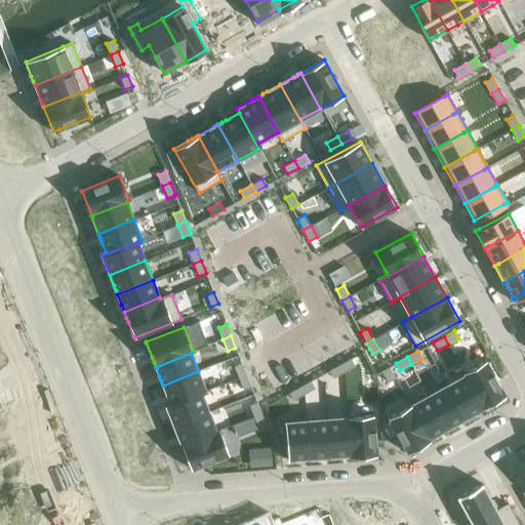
[(351,359),(339,365),(344,372),(355,366),(351,359)]
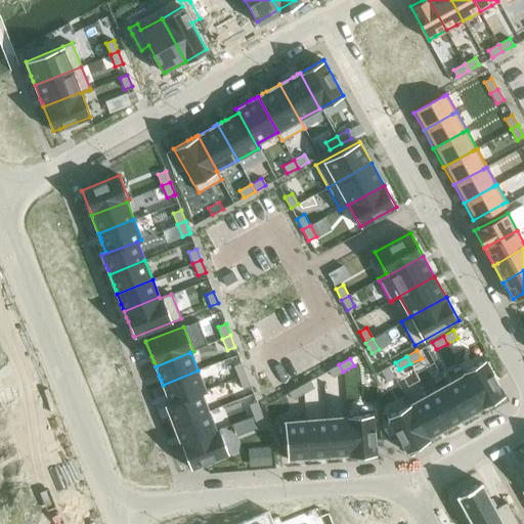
[(484,359),(462,372),(463,375),(481,407),(505,395),(496,381),(484,359)]
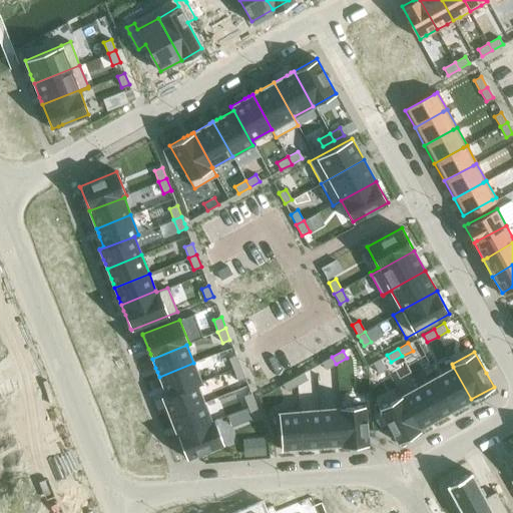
[(235,355),(228,358),(232,370),(240,366),(235,355)]
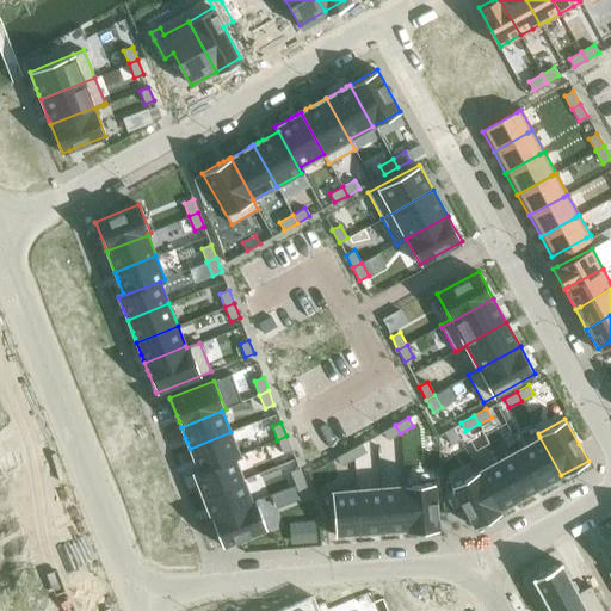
[(395,425),(383,432),(388,440),(400,433),(395,425)]
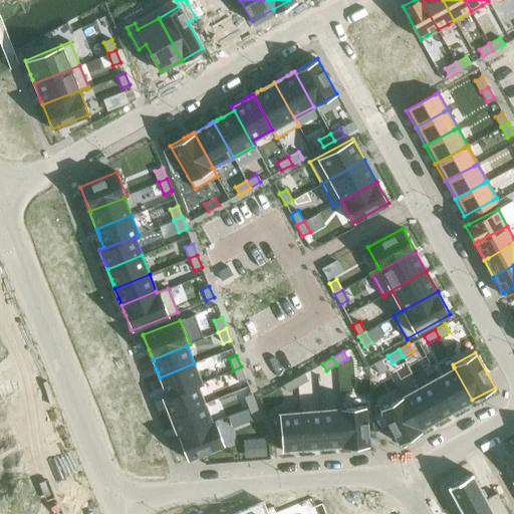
[(380,359),(373,363),(379,374),(387,370),(380,359)]
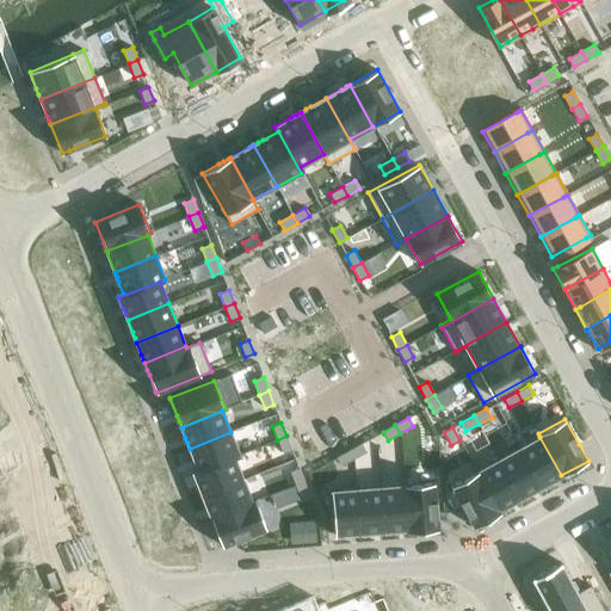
[(230,432),(190,449),(195,461),(197,466),(198,470),(193,473),(240,455),(230,432)]
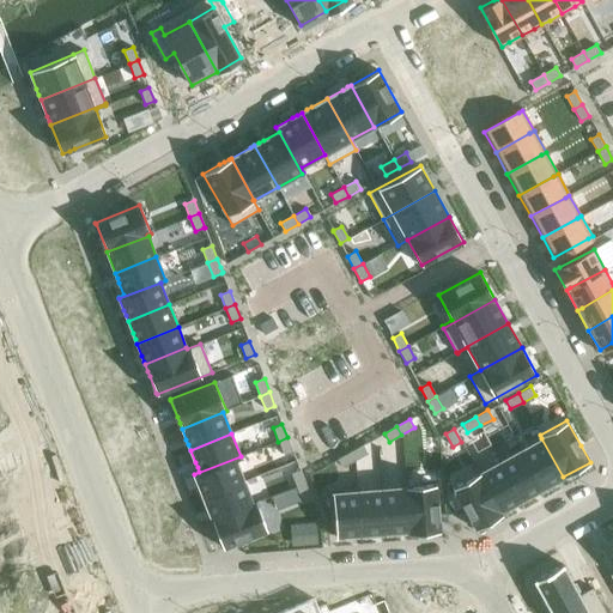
[(287,437),(278,442),(284,455),(293,451),(287,437)]
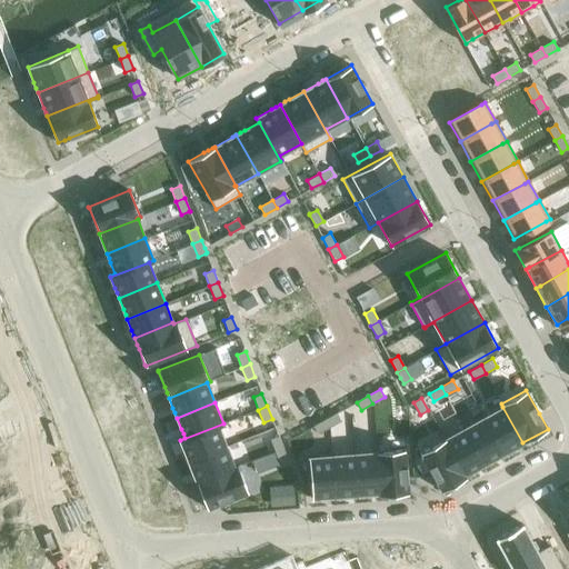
[(502,407),(483,417),(503,453),(515,447),(519,445),(522,442),(502,407)]
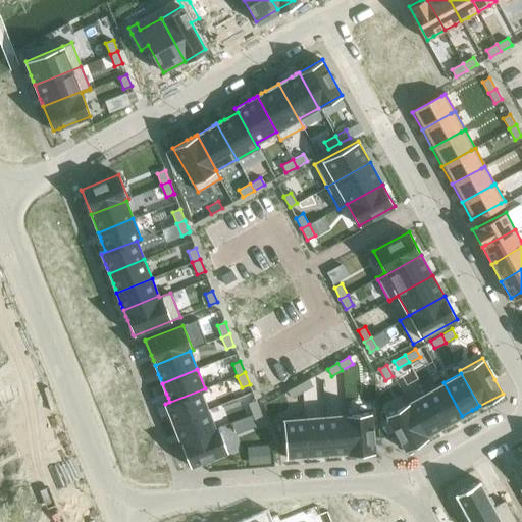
[(309,379),(298,384),(302,393),(313,386),(309,379)]
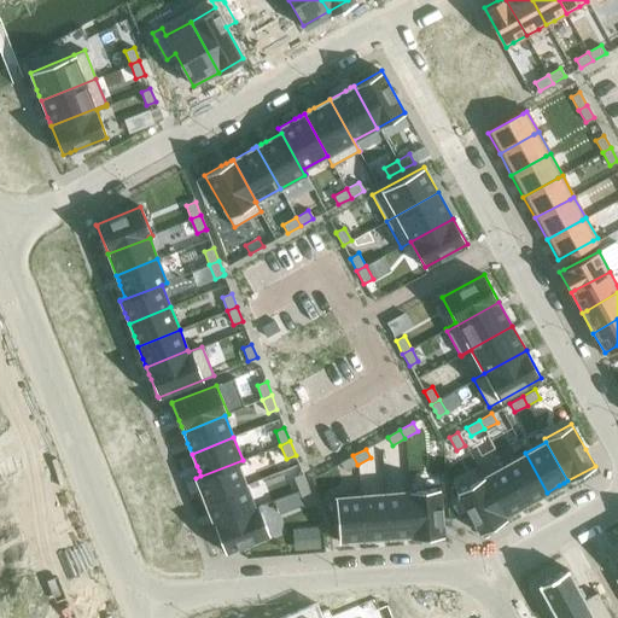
[(525,453),(503,465),(525,503),(537,497),(542,494),(547,493),(525,453)]
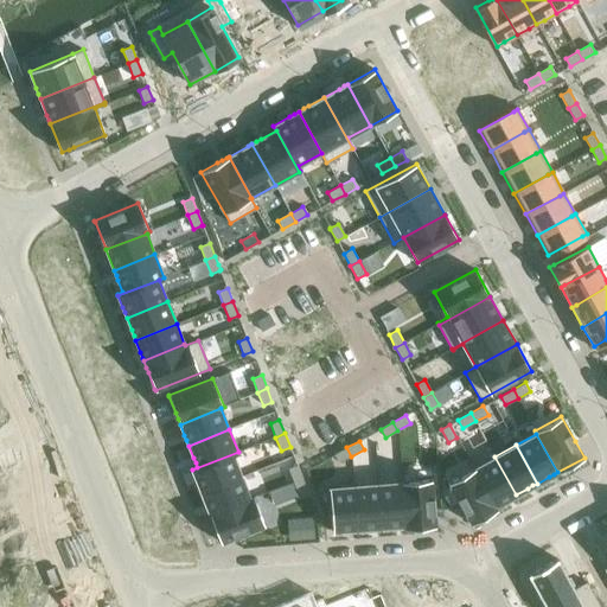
[(346,447),(334,454),(339,462),(351,457),(346,447)]
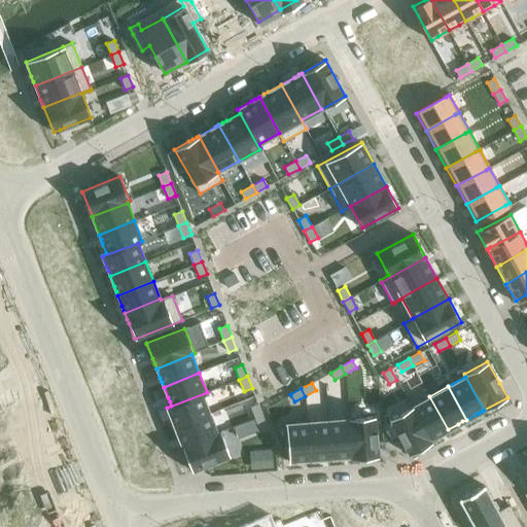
[(207,392),(167,408),(171,419),(173,423),(174,427),(210,414),(202,394),(207,393),(207,392)]
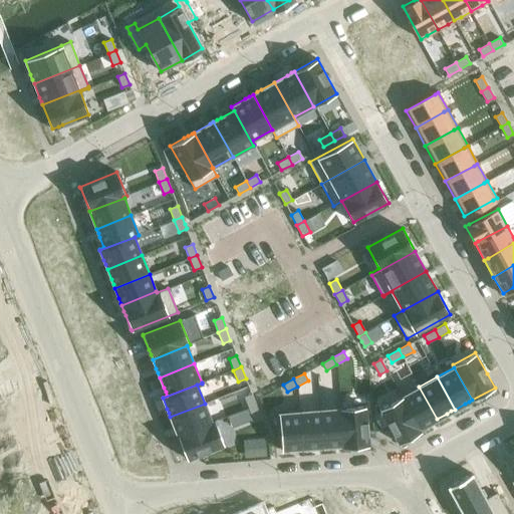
[(419,387),(402,397),(421,431),(420,429),(429,424),(434,421),(437,419),(419,387)]
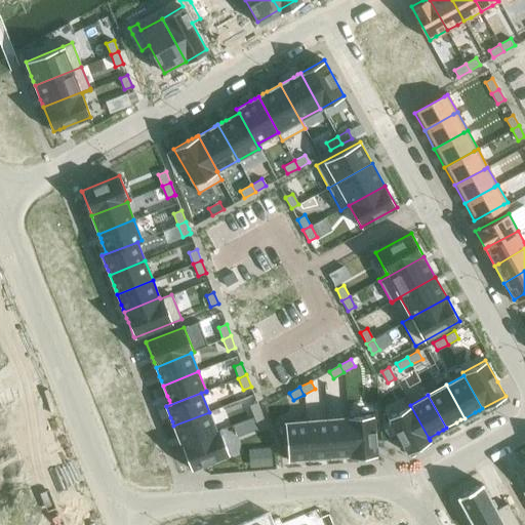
[(257,402),(249,405),(253,417),(261,413),(259,409),(257,402)]
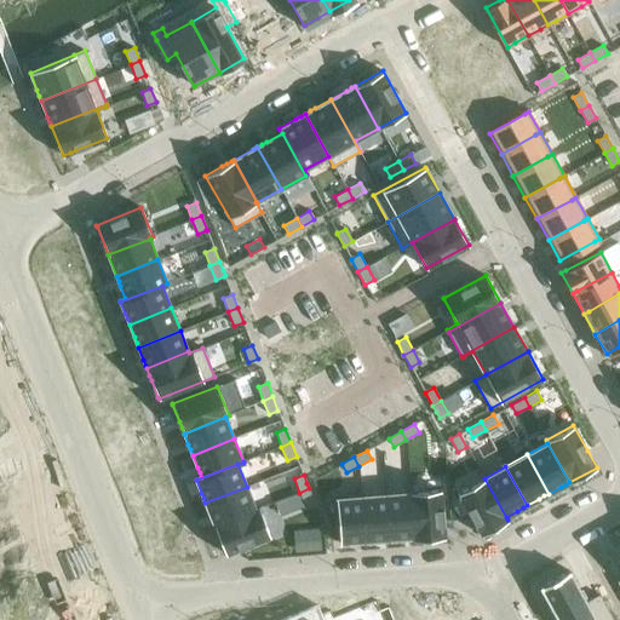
[(484,478),(458,493),(472,520),(481,535),(507,520),(484,478)]
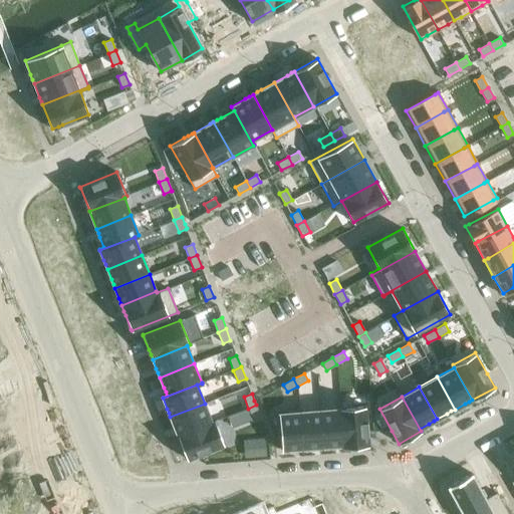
[(205,404),(170,417),(174,428),(176,432),(177,435),(212,421),(205,404)]
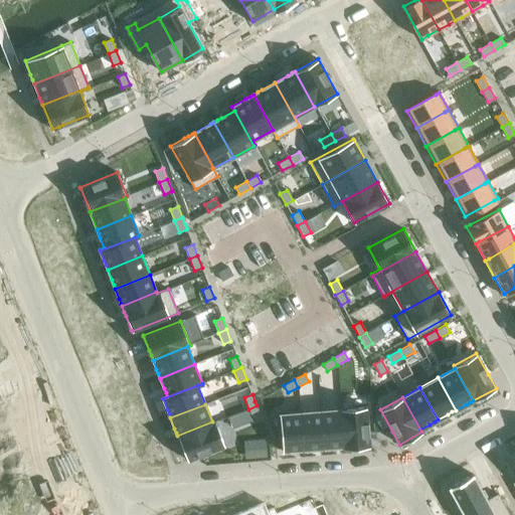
[(256,405),(248,409),(253,420),(261,417),(256,405)]
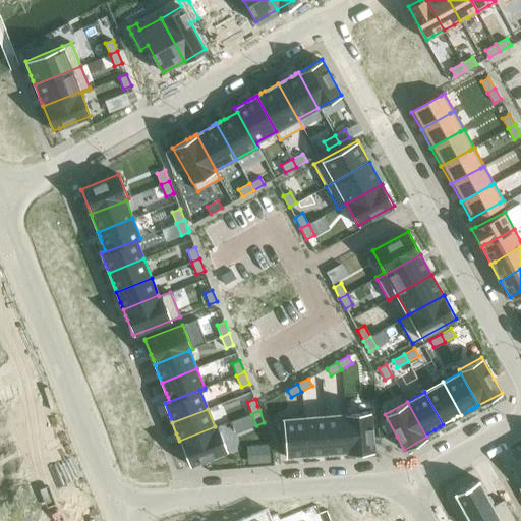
[(370,411),(346,413),(349,454),(373,452),(370,411)]
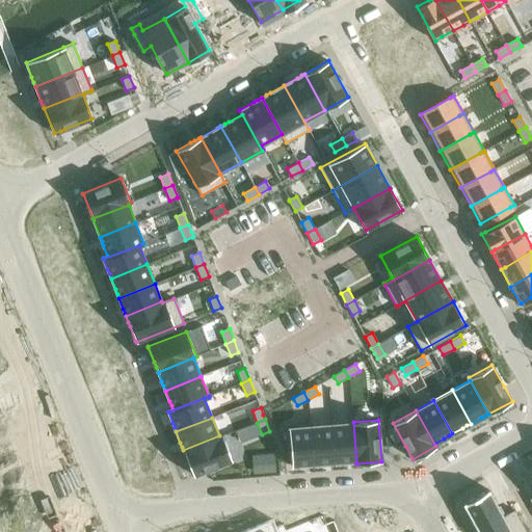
[(353,422),(331,424),(335,462),(346,461),(351,460),(354,460),(355,463),(356,463),(353,422)]
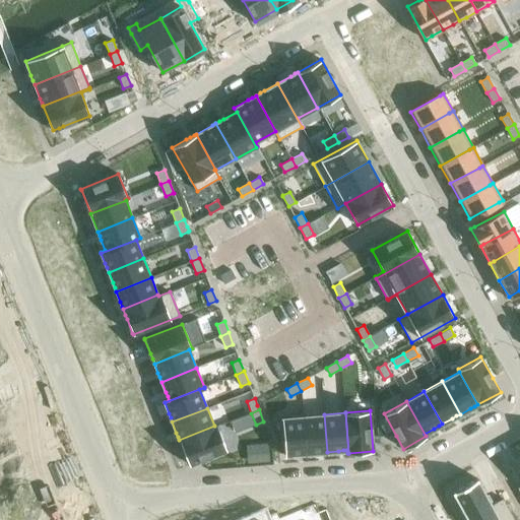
[(324,414),(303,416),(307,453),(318,453),(323,452),(327,452),(324,414)]
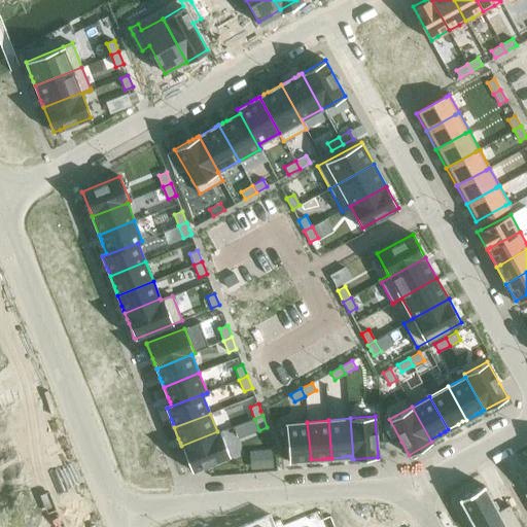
[(307,422),(285,423),(288,461),(301,460),(306,460),(311,459),(307,422)]
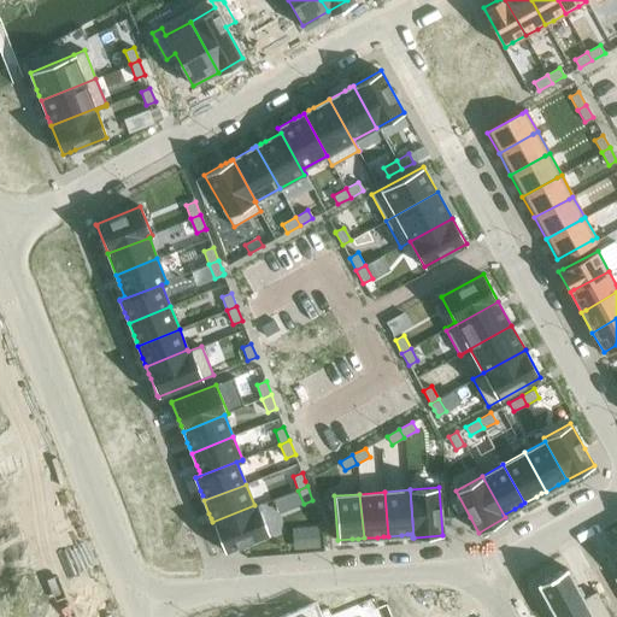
[(254,505),(212,522),(224,551),(269,534),(257,505),(254,506),(254,505)]
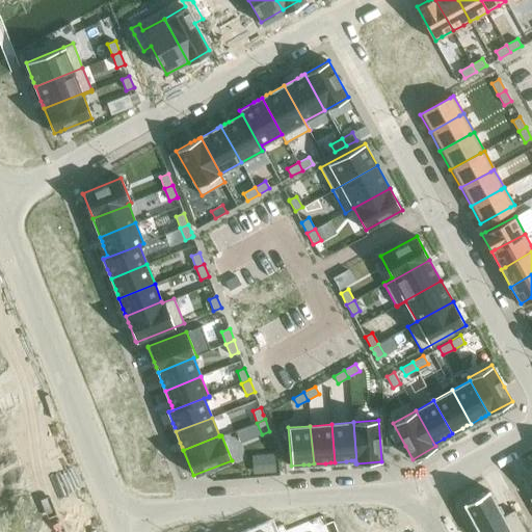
[(464,503),(462,503),(463,505),(478,531),(526,531),(514,510),(503,516),(488,489),(486,490),(464,503)]
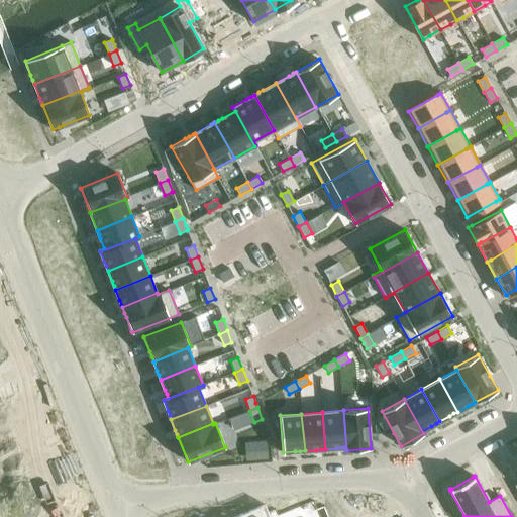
[(240,508),(216,516),(307,516),(298,493),(260,508),(256,502),(240,508)]
